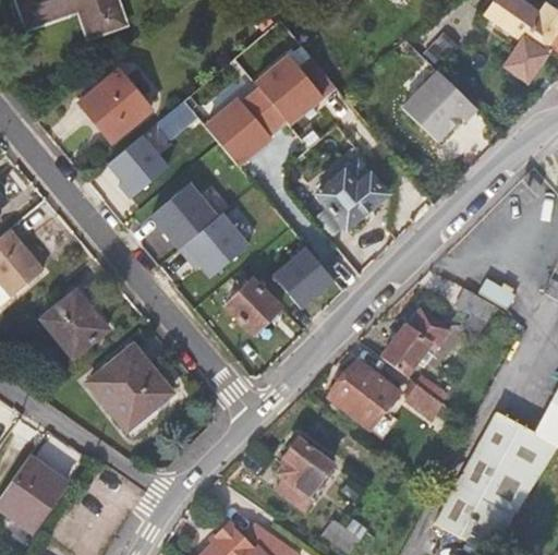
[(21,0),(29,28),(72,14),(69,3),(79,1),(82,11),(89,36),(128,23),(120,0),(21,0)]
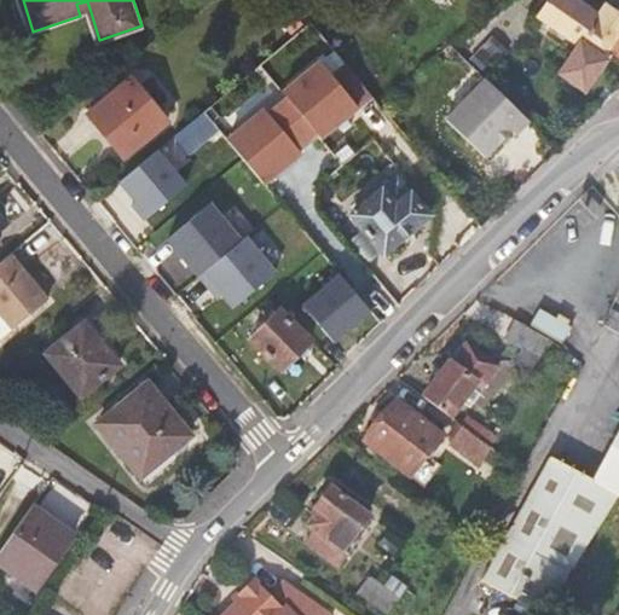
[(611,46),(618,52),(618,13),(605,4),(596,15),(576,0),(547,0),(539,11),(578,40),(560,67),(585,85),(611,46)]
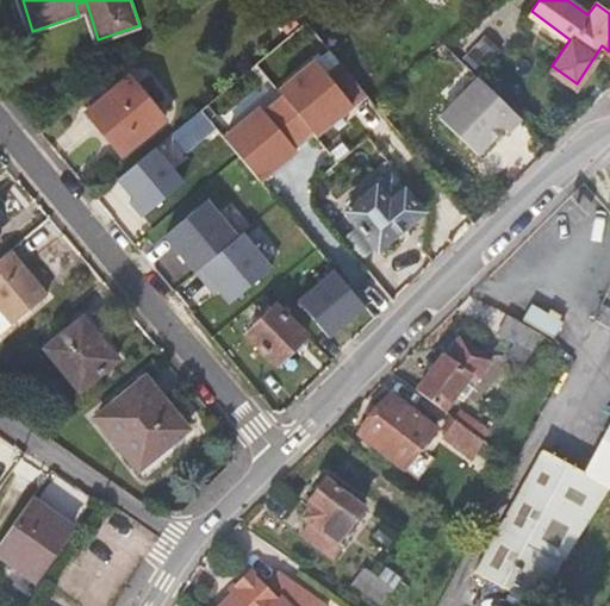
[(79,16),(89,12),(86,1),(75,4),(79,16)]
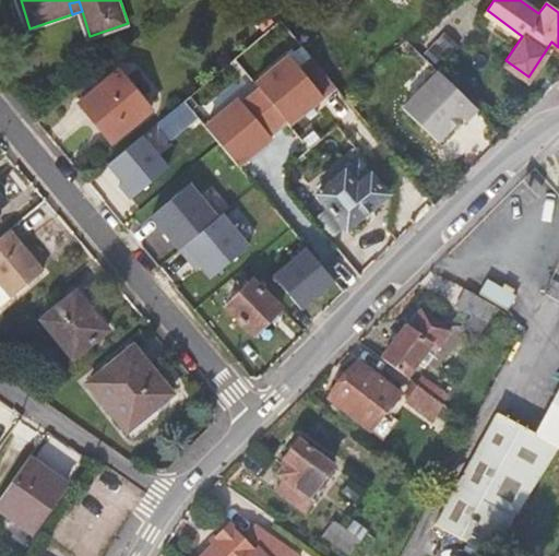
[(238,165),(335,84),(305,46),(207,128),(238,165)]
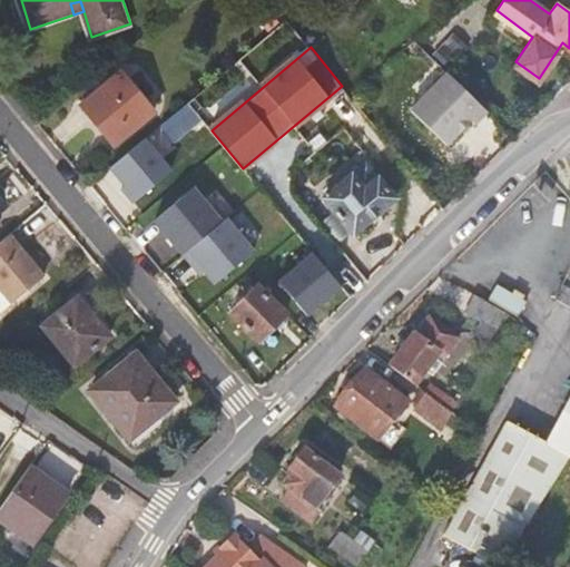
[(82,101),(105,128),(112,120),(123,134),(154,108),(121,68),(82,101)]
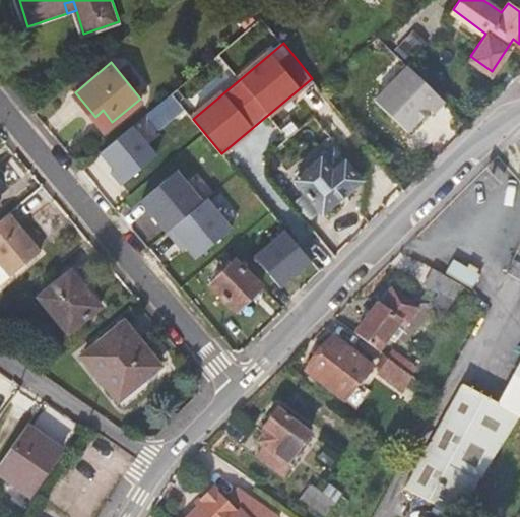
[(427,116),(439,105),(405,67),(370,99),(399,132),(424,112),(427,116)]
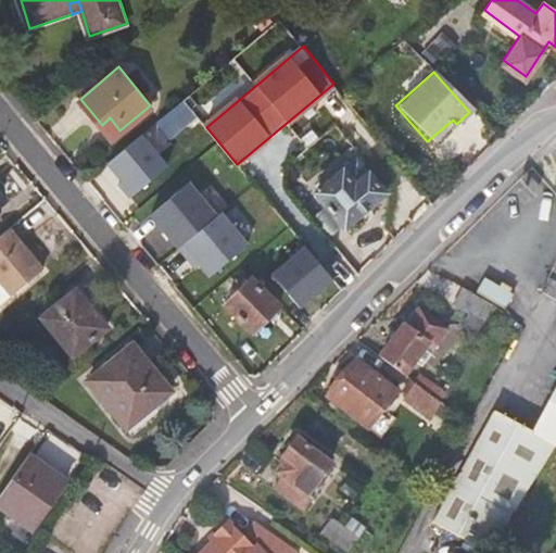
[(167,138),(196,115),(182,100),(154,123),(167,138)]
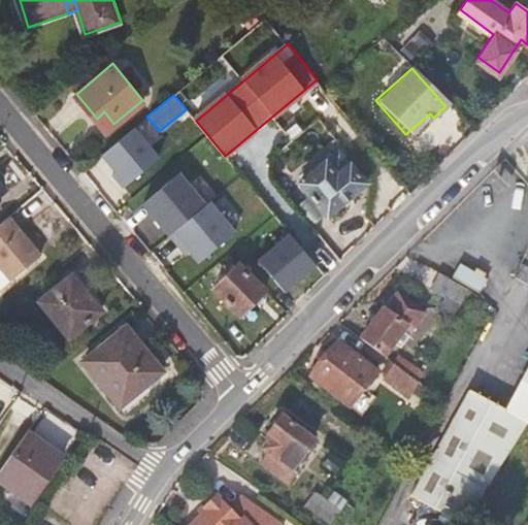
[(106,130),(113,124),(104,111),(97,119),(106,130)]
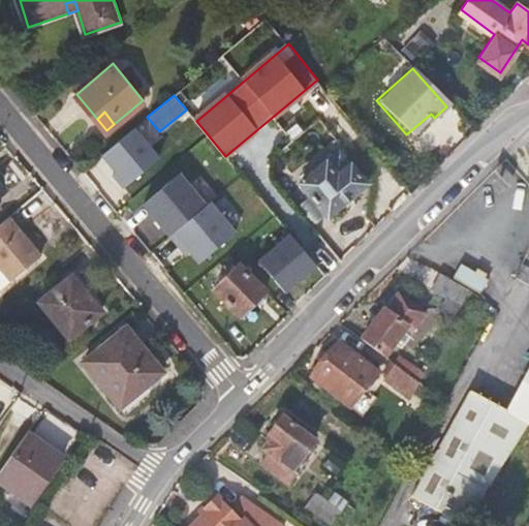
[(126,185),(160,156),(135,127),(104,153),(118,169),(115,172),(126,185)]
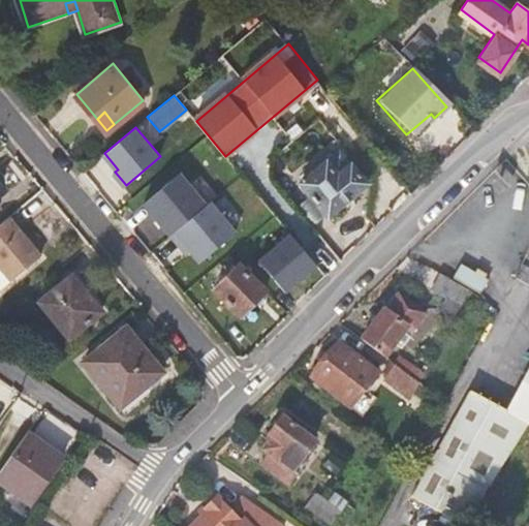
[(328,215),(366,182),(338,150),(320,165),(317,160),(308,166),(313,174),(301,183),(308,192),(324,211),(328,215)]
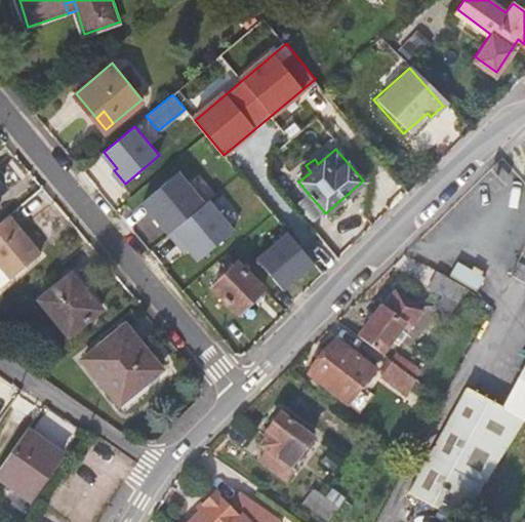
[(143,202),(169,233),(204,203),(177,171),(143,202)]
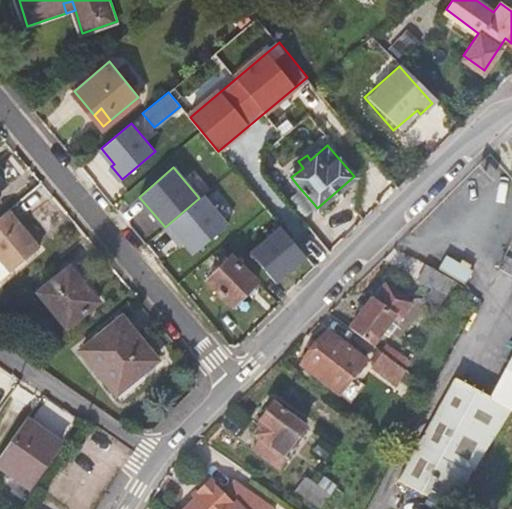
[(314,204),(298,186),(286,195),(302,214),(314,204)]
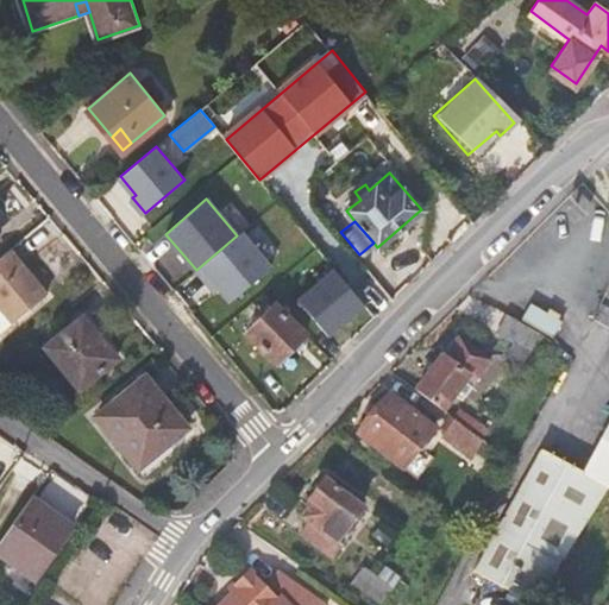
[(231,301),(271,265),(242,231),(237,235),(196,270),(208,284),(215,279),(220,285),(220,288),(220,289),(231,301)]
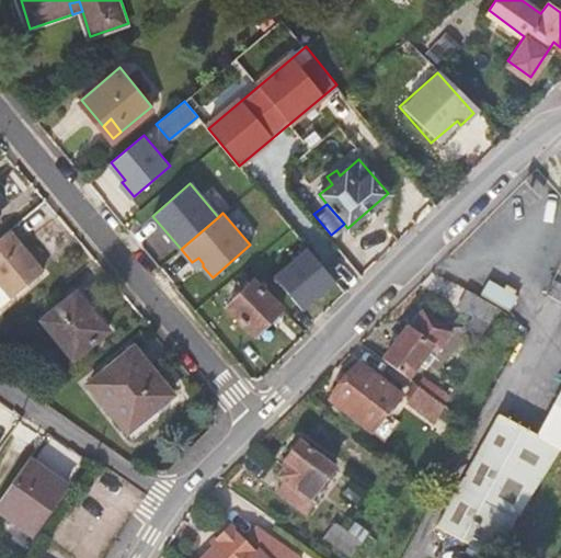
[(44,270),(10,230),(0,238),(0,279),(13,294),(44,270)]
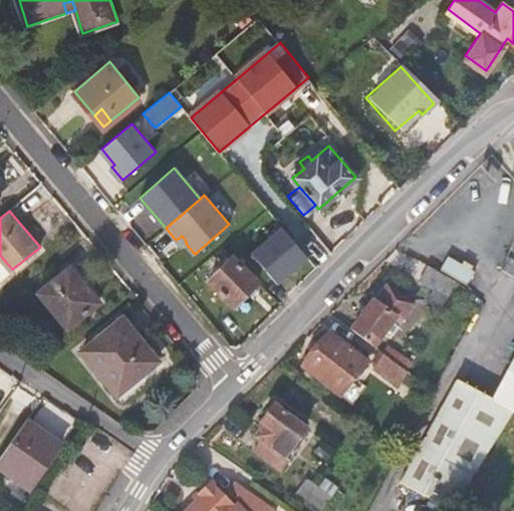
[(182,247),(186,244),(186,243),(186,241),(182,236),(176,240),(182,247)]
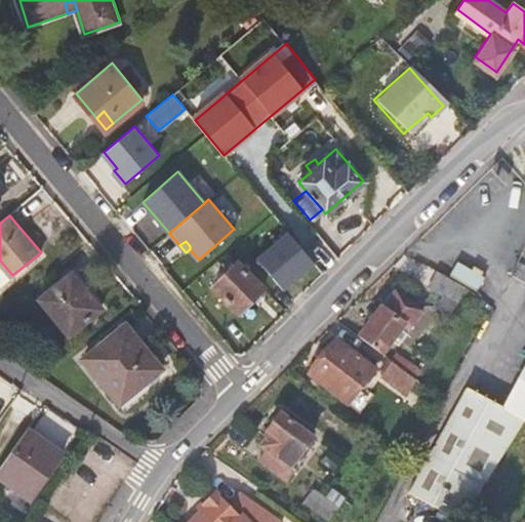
[(0,279),(3,283),(12,275),(0,261),(0,279)]
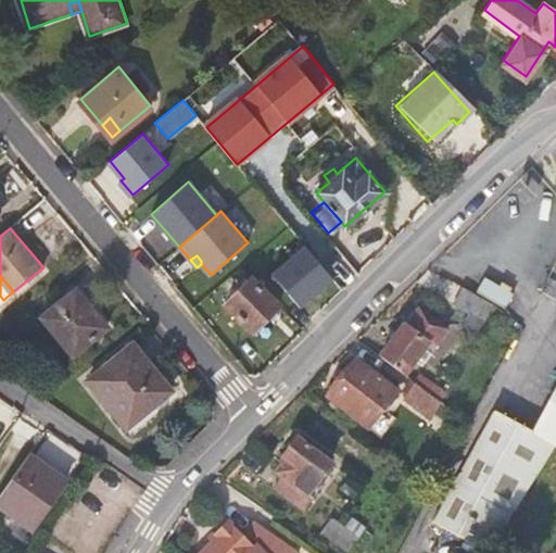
[(254,329),(280,303),(253,276),(227,302),(254,329)]
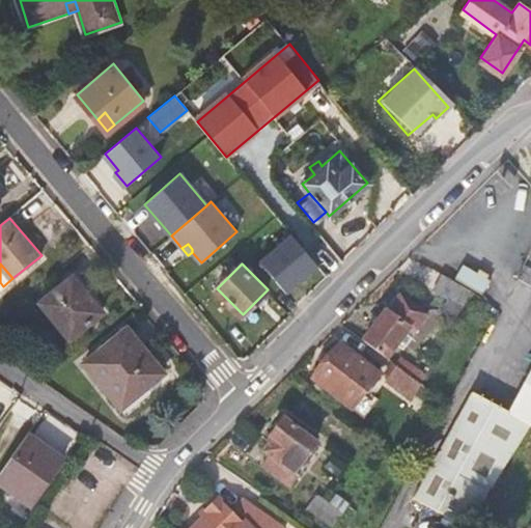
[(435,289),(464,305),(471,289),(442,273),(435,289)]
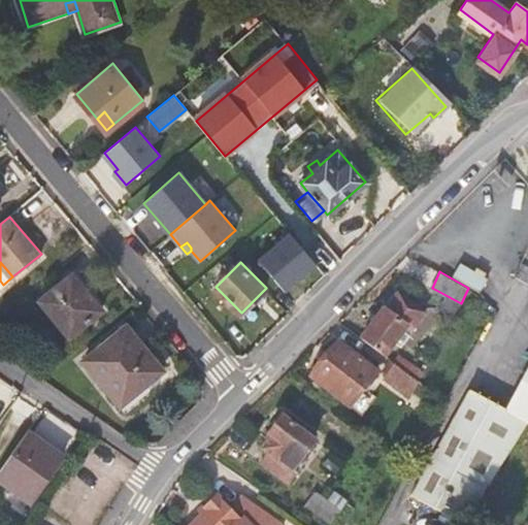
[(69,337),(102,309),(75,274),(40,301),(69,337)]
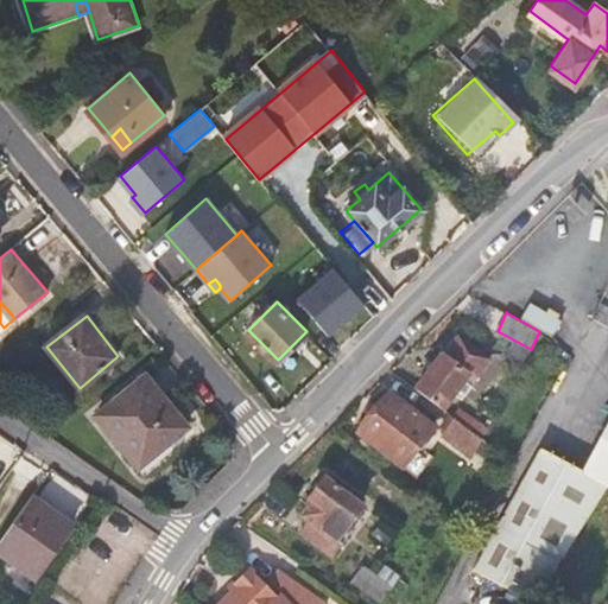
[(442,354),(416,388),(441,407),(449,395),(458,401),(466,393),(457,386),(467,373),(442,354)]
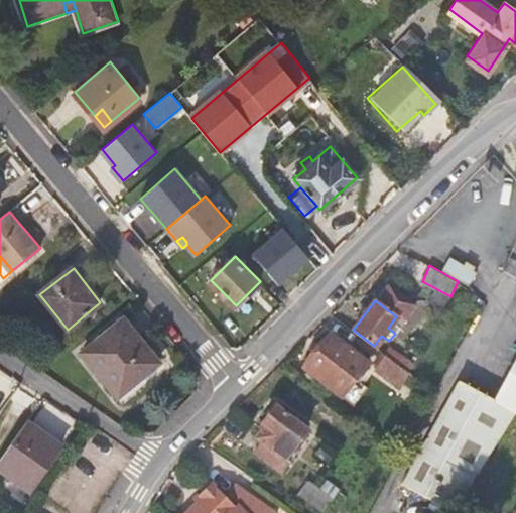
[(115,397),(156,363),(122,321),(81,356),(115,397)]
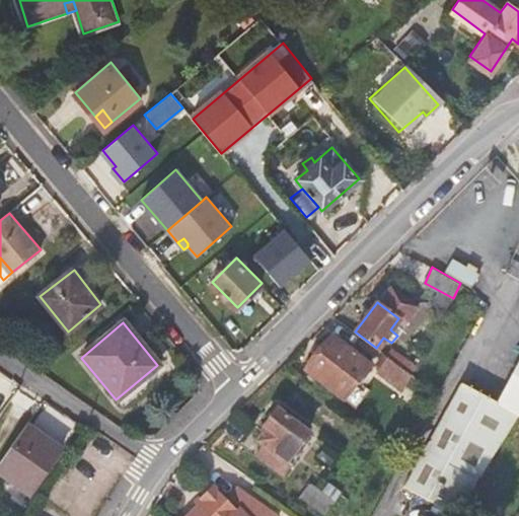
[(306,369),(346,399),(372,364),(334,336),(306,369)]
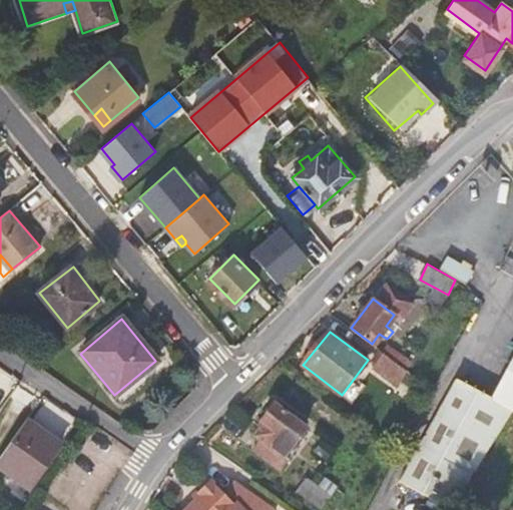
[(388,343),(382,351),(384,353),(408,370),(418,351),(410,346),(404,356),(388,343)]
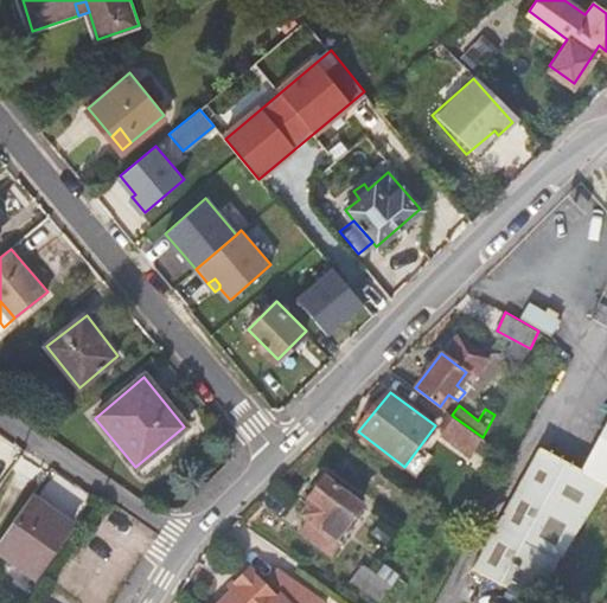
[(442,434),(472,456),(483,437),(454,417),(442,434)]
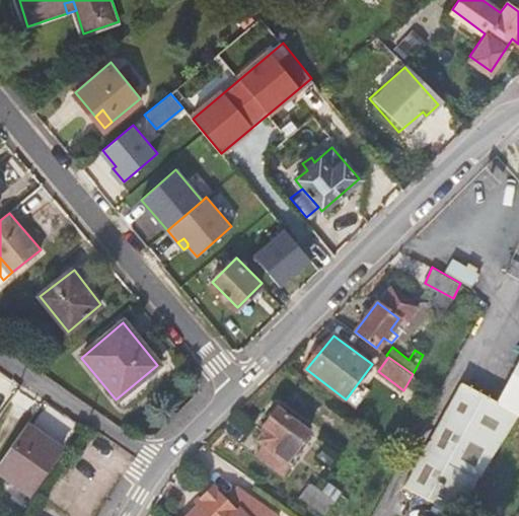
[(403,488),(455,515),(456,515),(518,416),(518,362),(496,399),(461,381),(403,488)]
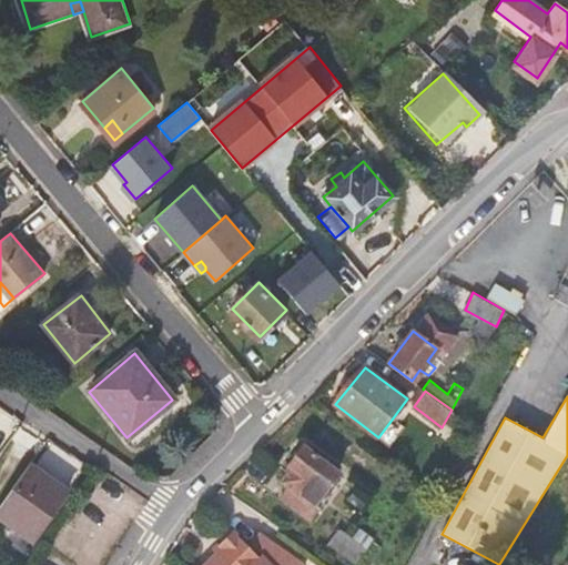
[(304,446),(291,463),(294,467),(284,481),(291,486),(281,497),(312,522),(322,508),(316,505),(340,473),(304,446)]
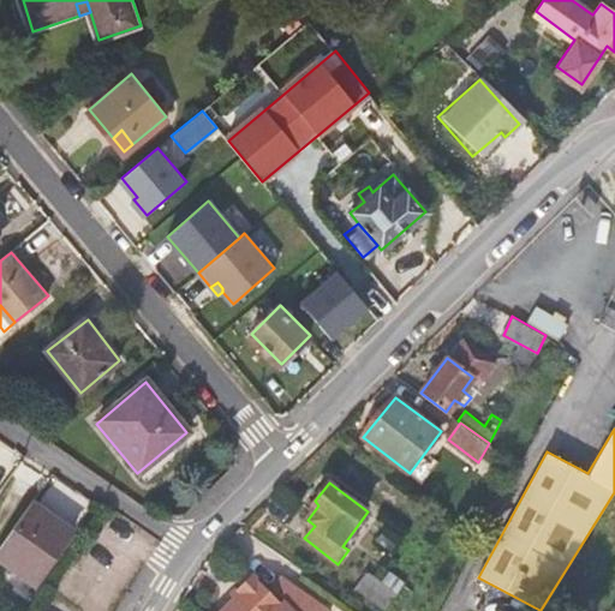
[(70,537),(29,507),(0,545),(0,567),(30,591),(70,537)]
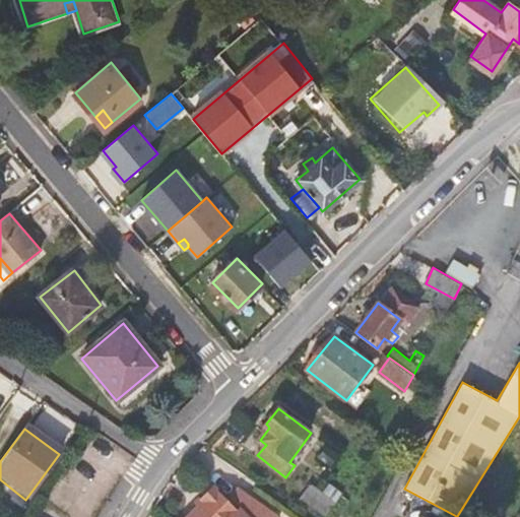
[(237,487),(226,498),(214,485),(201,497),(204,501),(186,516),(281,516),(282,516),(237,487)]
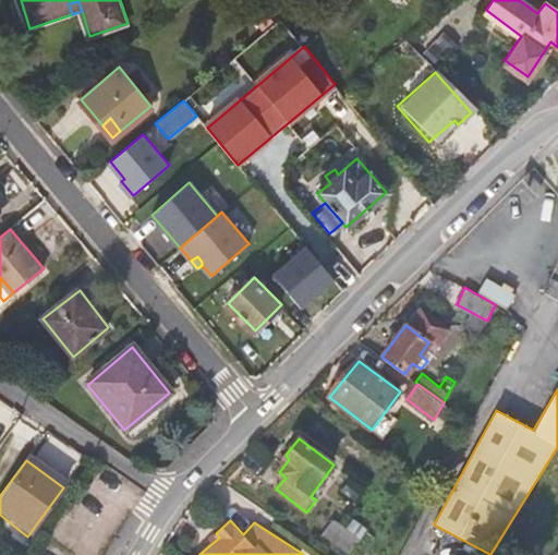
[(348,546),(361,554),(371,538),(356,531),(348,546)]
